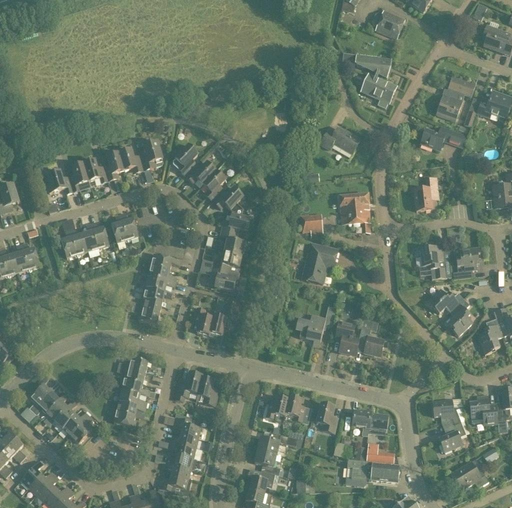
[(423,11),(430,0),(406,0),(423,11)]
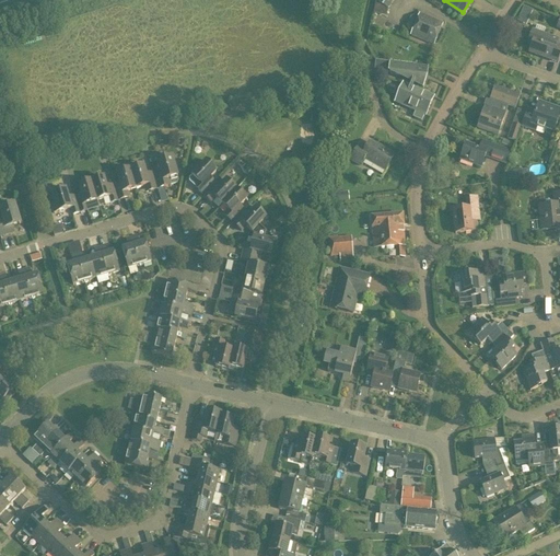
[(520,18),(527,21),(533,3),(524,1),(520,18)]
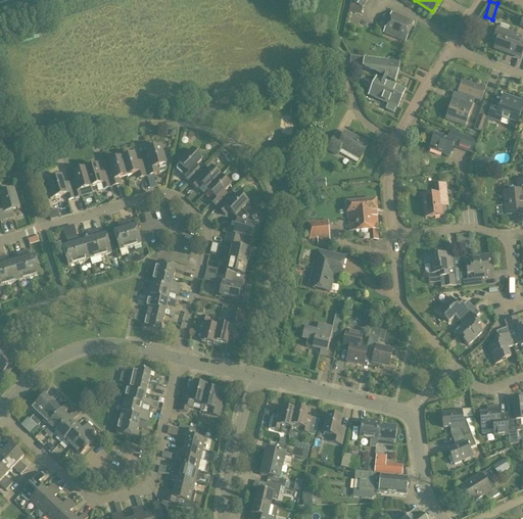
[(391,10),(390,13),(385,12),(383,12),(379,20),(380,24),(385,26),(383,30),(405,39),(413,19),(391,10)]
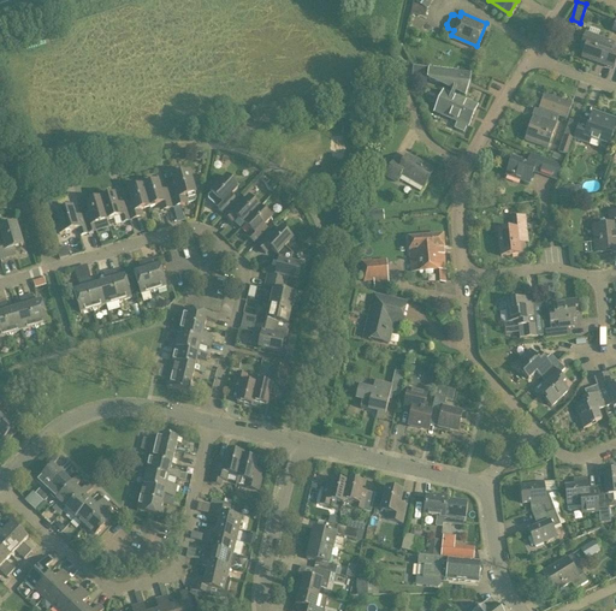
[(615,40),(585,30),(580,43),(585,45),(581,54),(612,65),(615,54),(615,40)]
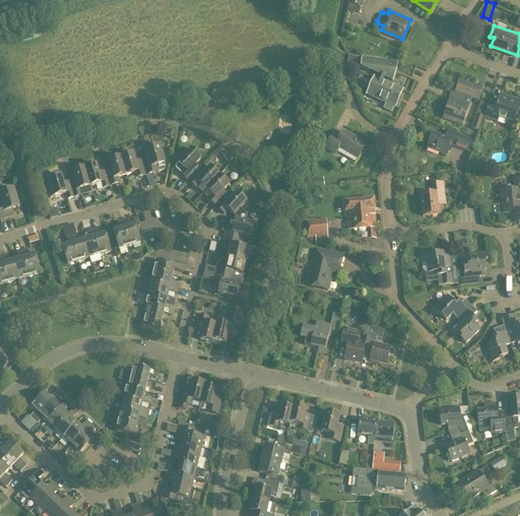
[(402,87),(382,79),(384,75),(393,78),(397,58),(362,54),(360,65),(382,74),(380,78),(374,75),(367,92),(385,101),(383,106),(391,110),(393,104),(395,105),(402,87)]
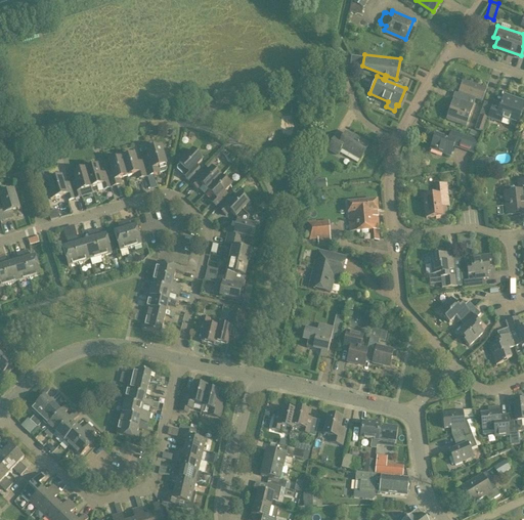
[(461,93),(459,98),(453,96),(446,117),(466,123),(473,103),(475,96),(482,98),(486,86),(463,78),(457,91),(461,93)]
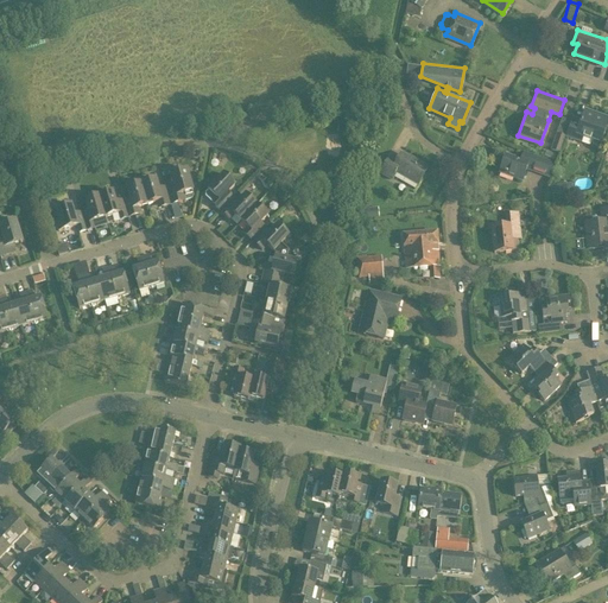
[(607,115),(584,108),(581,119),(572,116),(567,133),(567,134),(581,139),(583,133),(591,137),(590,140),(600,144),(607,118),(607,115)]
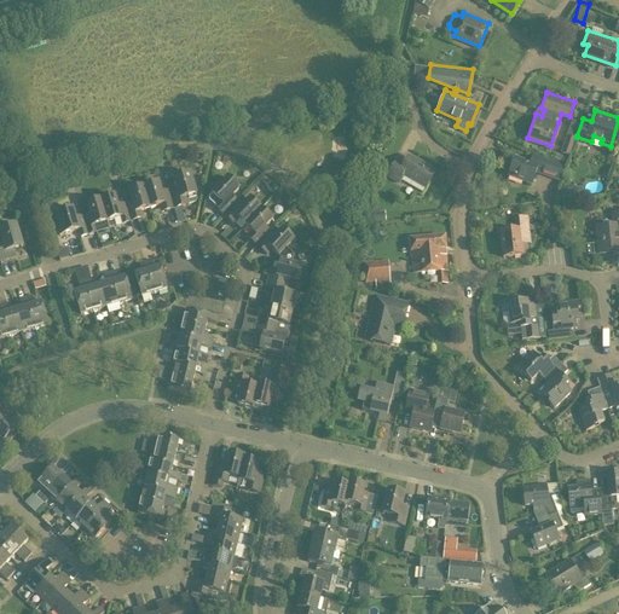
[(571,154),(577,137),(577,135),(566,132),(560,150),(571,154)]
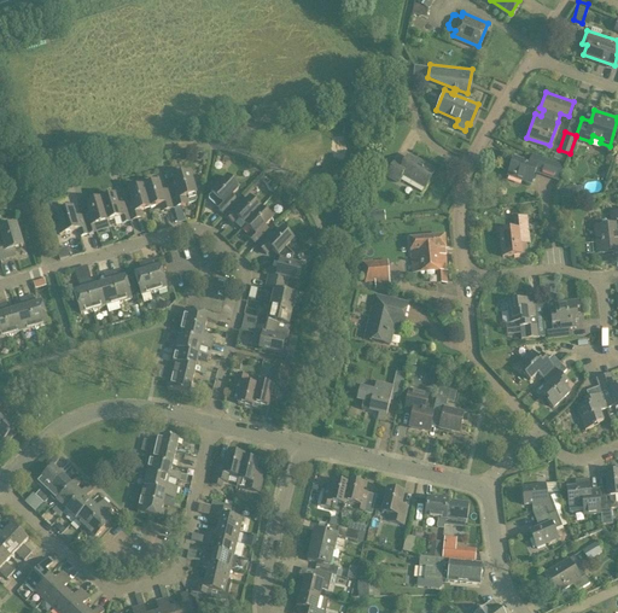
[(524,155),(523,158),(513,156),(508,173),(531,181),(535,168),(542,170),(559,177),(565,163),(532,150),(530,157),(524,155)]
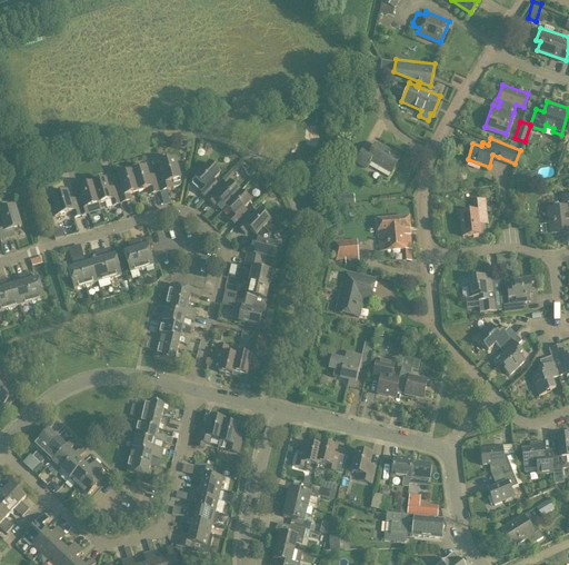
[(390,170),(399,155),(388,148),(387,149),(375,142),(370,150),(363,146),(356,160),(365,166),(369,158),(390,170)]
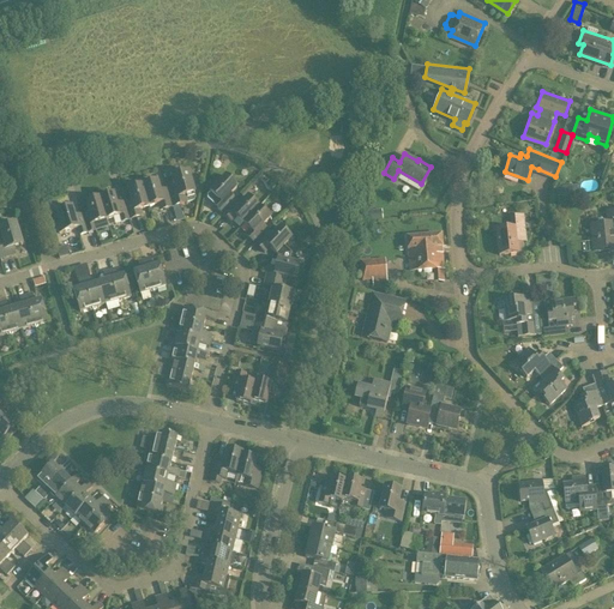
[(170,173),(174,184),(167,185),(168,188),(172,204),(187,199),(194,197),(196,194),(194,191),(188,168),(170,173)]
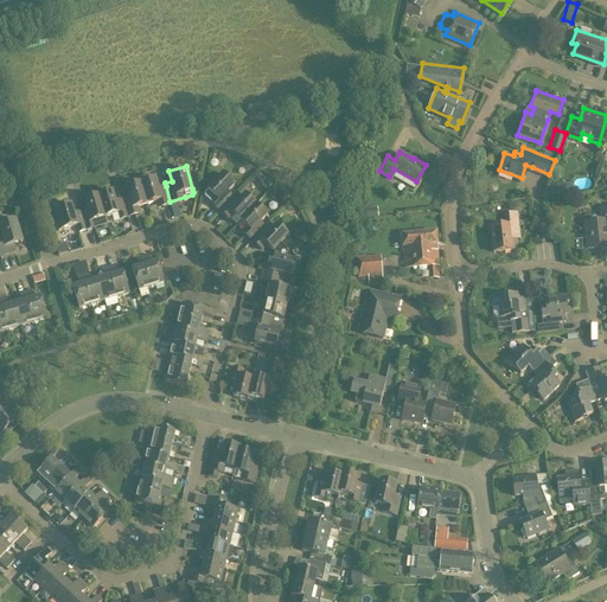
[(234,181),(223,171),(204,190),(204,193),(219,207),(230,197),(225,191),(234,181)]
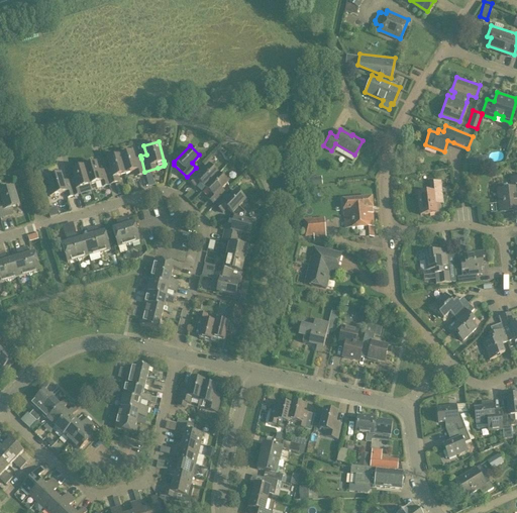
[(131,149),(119,152),(125,171),(137,168),(139,174),(144,172),(141,159),(135,161),(131,149)]
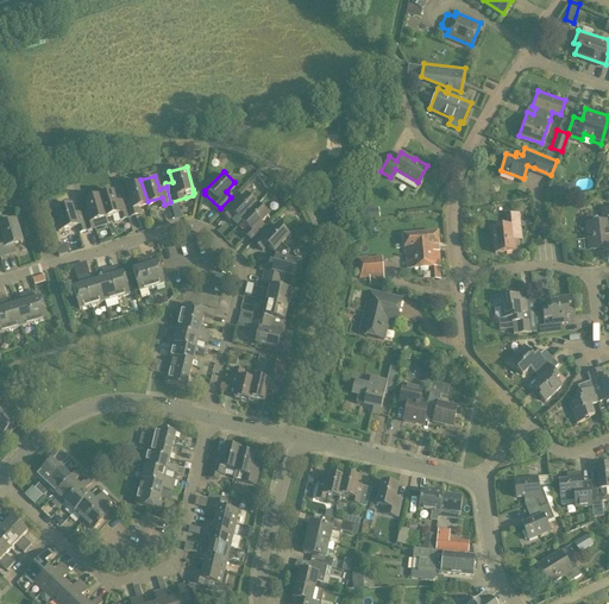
[(126,184),(131,197),(124,200),(127,215),(136,213),(133,206),(148,201),(140,180),(126,184)]
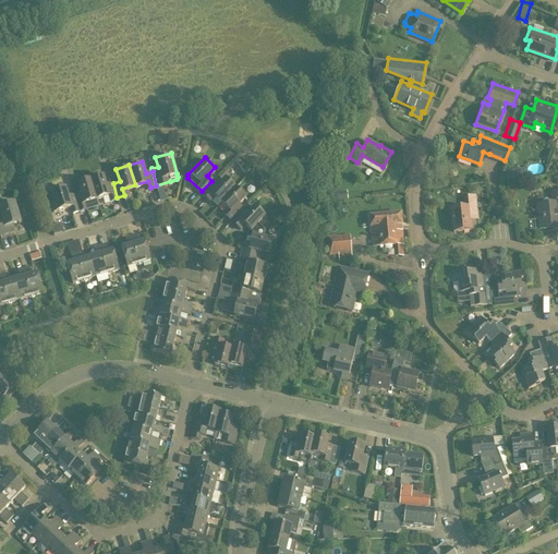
[(113,183),(107,185),(102,172),(91,177),(96,196),(109,192),(111,199),(117,197),(113,183)]
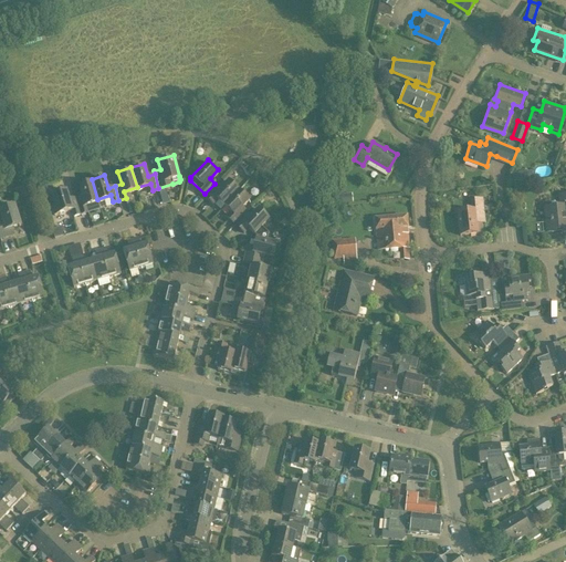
[(215,184),(205,194),(212,201),(217,197),(223,204),(238,188),(228,178),(219,187),(215,184)]
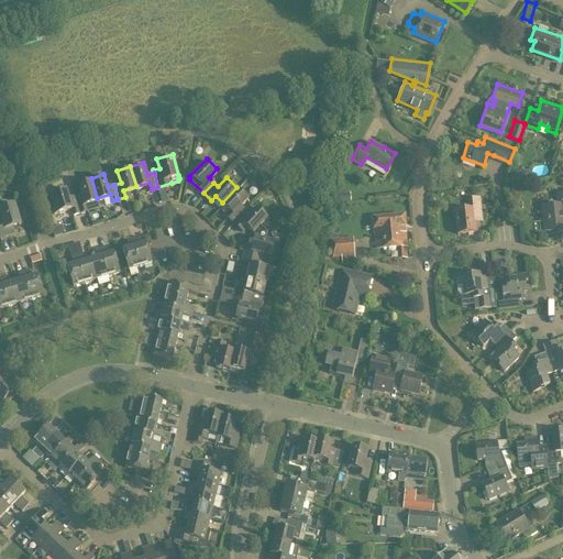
[(81,195),(76,197),(79,210),(87,208),(85,201),(97,198),(91,178),(78,182),(81,195)]
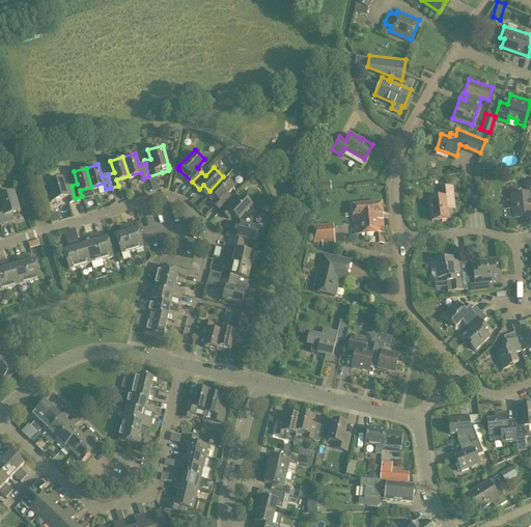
[(72,186),(65,188),(61,175),(49,179),(52,190),(49,191),(51,199),(66,194),(68,200),(75,198),(72,186)]
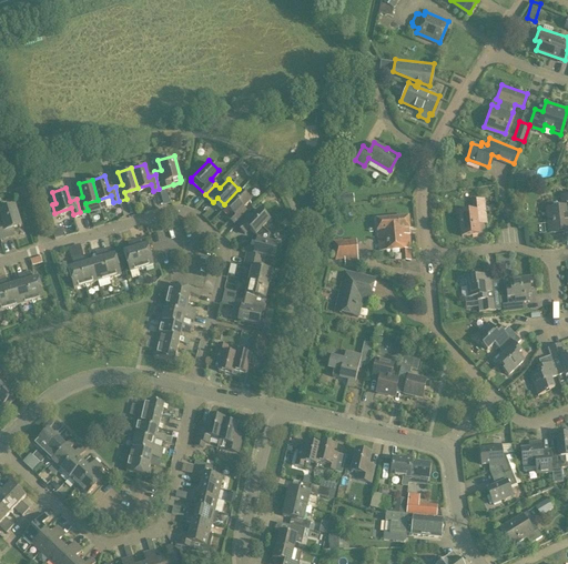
[(239,189),(224,204),(231,210),(226,215),(235,223),(245,212),(240,208),(249,198),(251,197),(250,194),(247,191),(245,191),(243,193),(239,189)]
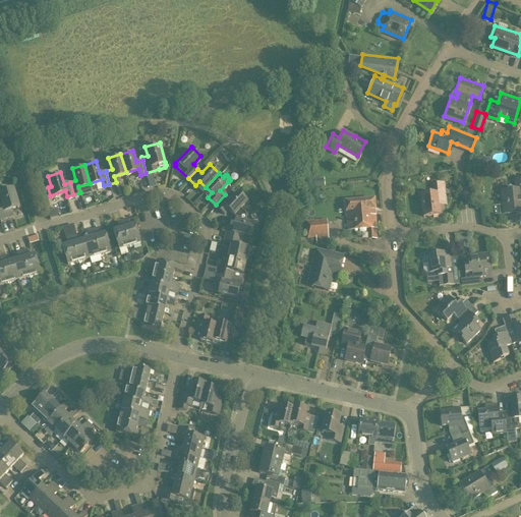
[(310,185),(325,183),(324,175),(309,177),(310,185)]
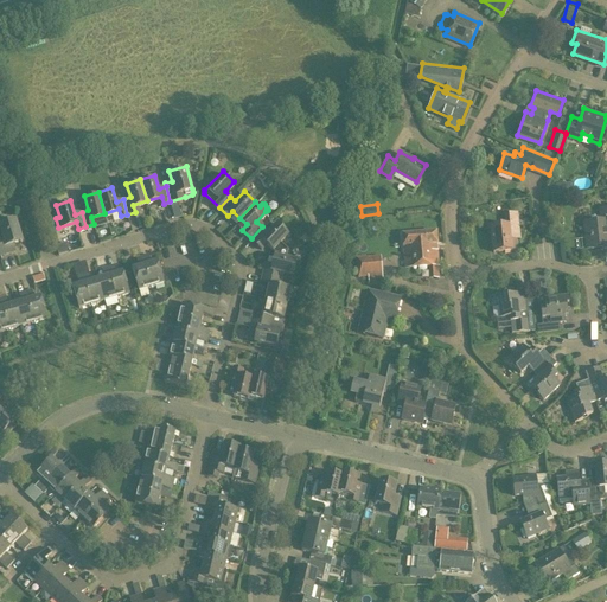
[(606,205),(600,207),(601,218),(583,221),(586,247),(606,243),(606,205)]
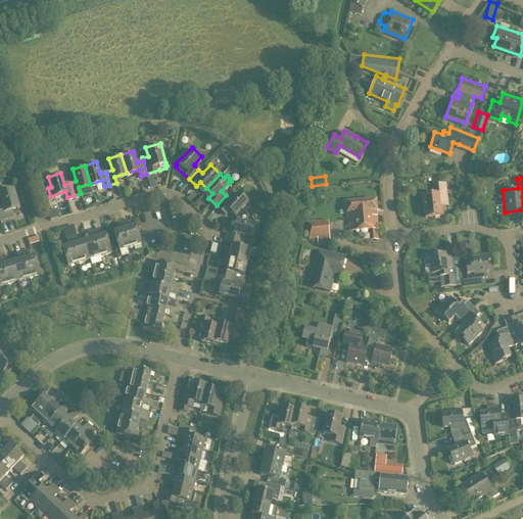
[(446,198),(444,181),(434,182),(436,192),(422,193),(425,215),(441,214),(439,198),(446,198)]
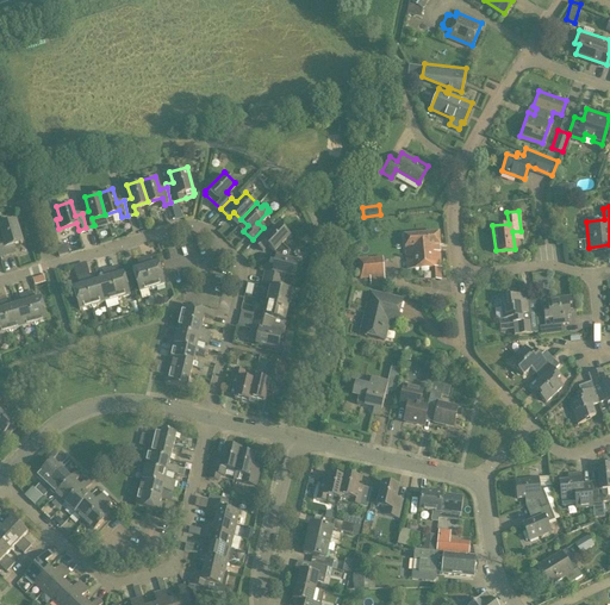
[(0,223),(0,228),(2,237),(0,237),(0,253),(14,249),(12,243),(22,239),(16,218),(0,223)]
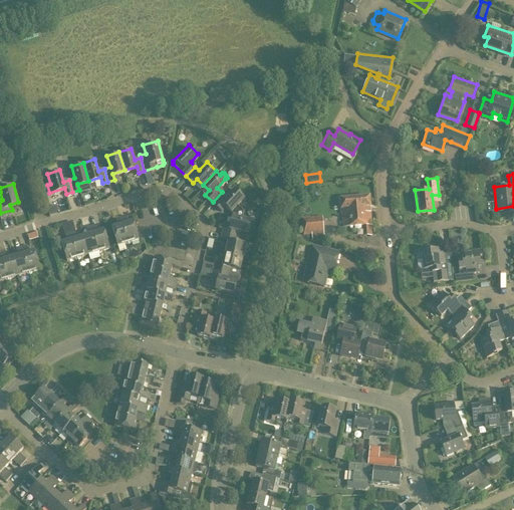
[(226,196),(222,192),(213,202),(220,209),(224,206),(232,213),(243,209),(237,204),(244,197),(234,188),(226,196)]
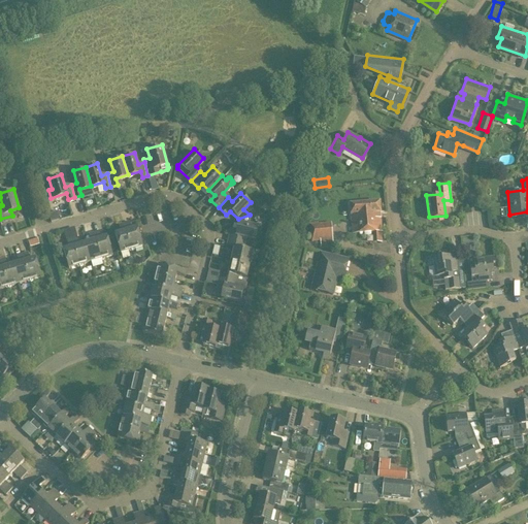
[(382,228),(378,199),(349,201),(352,231),(382,228)]
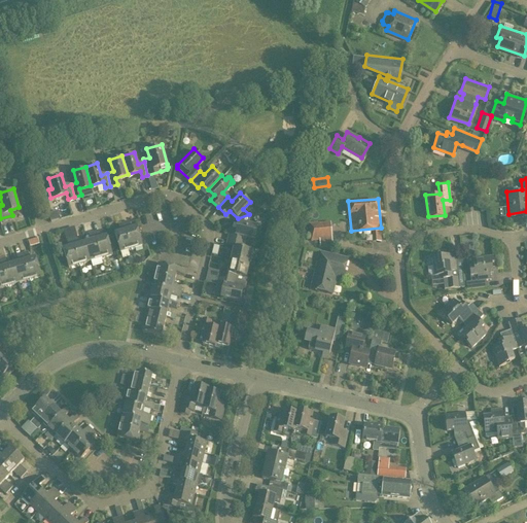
[(230,227),(227,238),(243,241),(244,236),(253,238),(256,224),(247,222),(249,214),(238,218),(236,229),(230,227)]
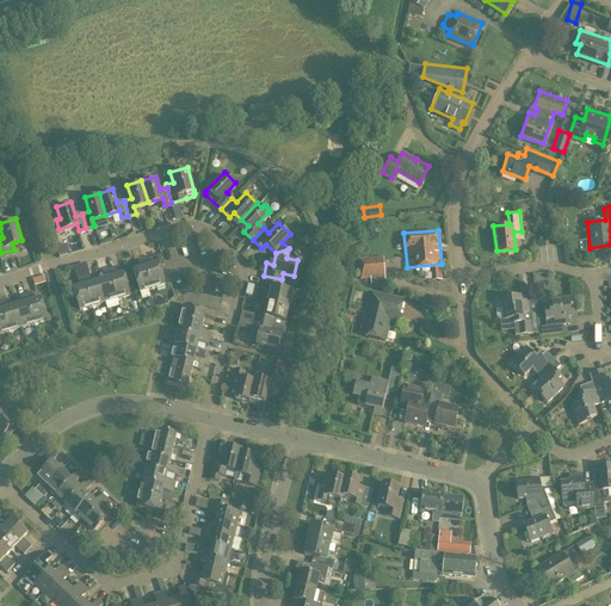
[(158,260),(152,261),(149,254),(143,255),(152,286),(165,283),(158,260)]
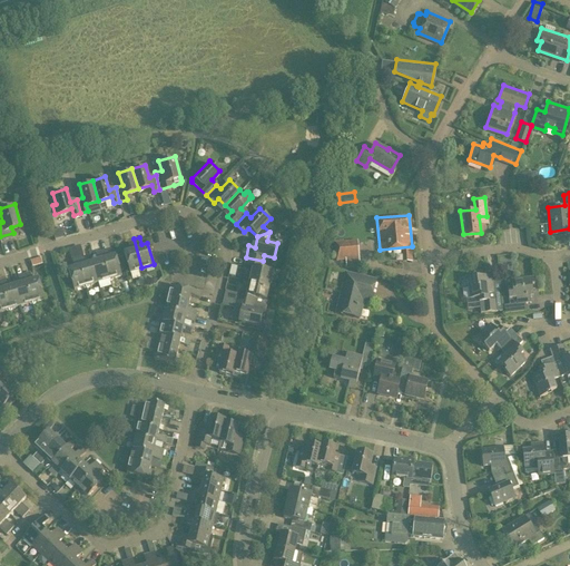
[(335,257),(359,255),(356,237),(334,240),(335,257)]
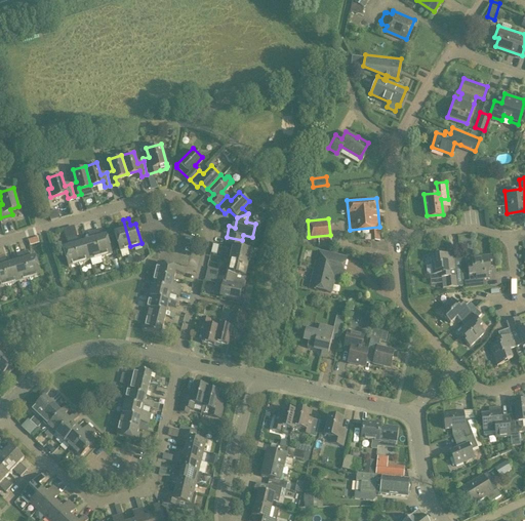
[(117,222),(119,228),(114,230),(119,249),(130,246),(123,219),(117,222)]
